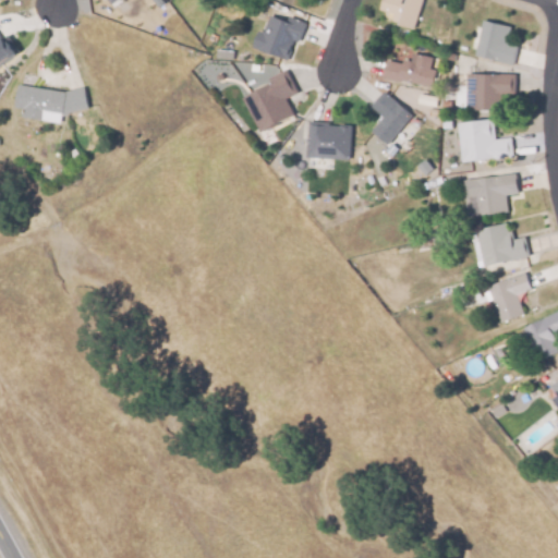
[(421,0),(412,29),(399,24),(385,20),(387,12),(379,10),(383,0),(421,0)]
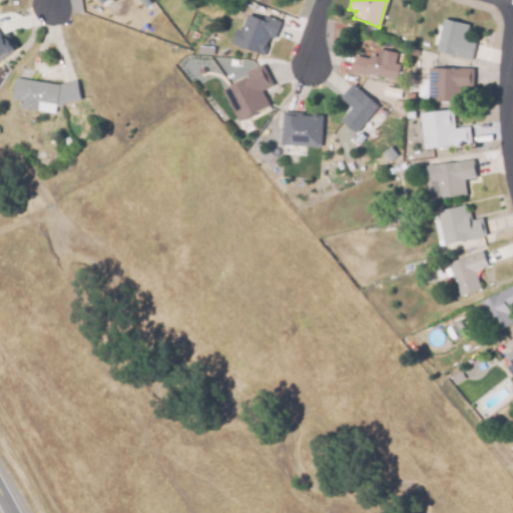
[(259,19),(261,15),(280,22),(274,38),(269,36),(265,47),(268,48),(266,55),(246,48),(245,49),(230,43),(236,28),(240,30),(245,15),(259,19)]
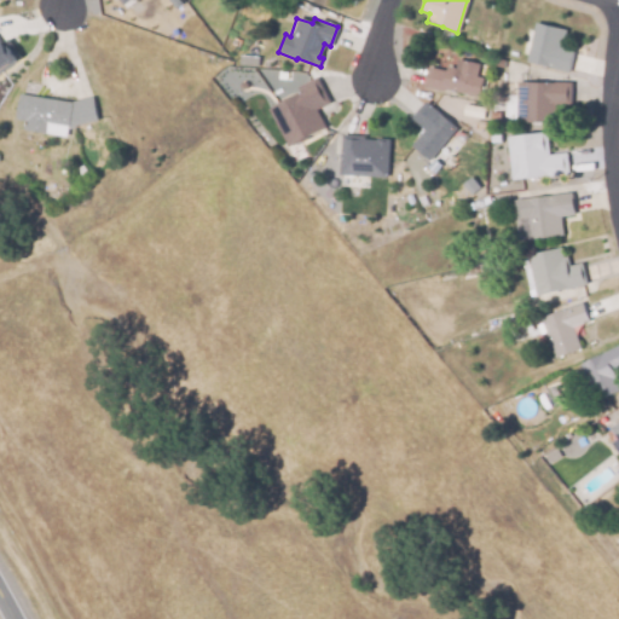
[(526,62),(536,23),(566,30),(561,48),(572,51),(567,71),(526,62)]
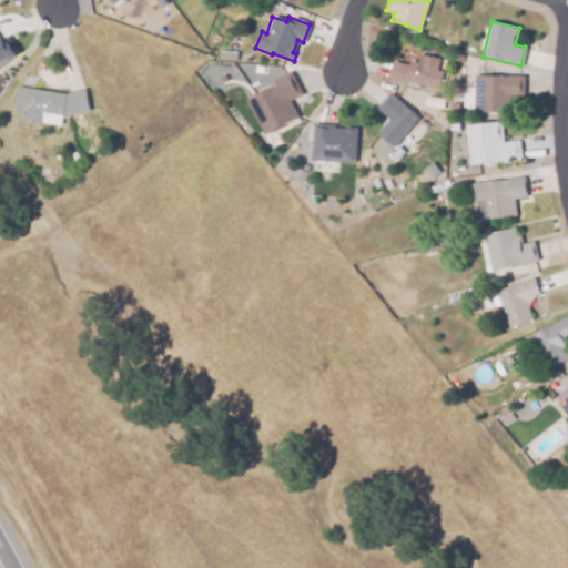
[(0,69),(21,53),(8,36),(1,41),(0,39),(0,69)]
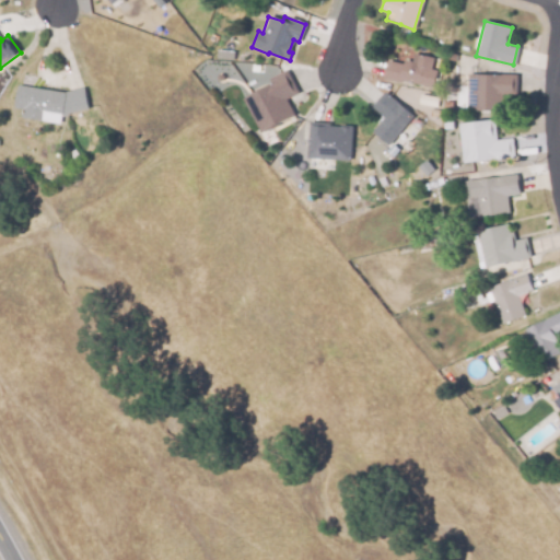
[(387,61),(403,65),(404,61),(411,62),(413,55),(432,59),(430,68),(436,69),(433,86),(400,80),(400,83),(383,79),(387,61)]
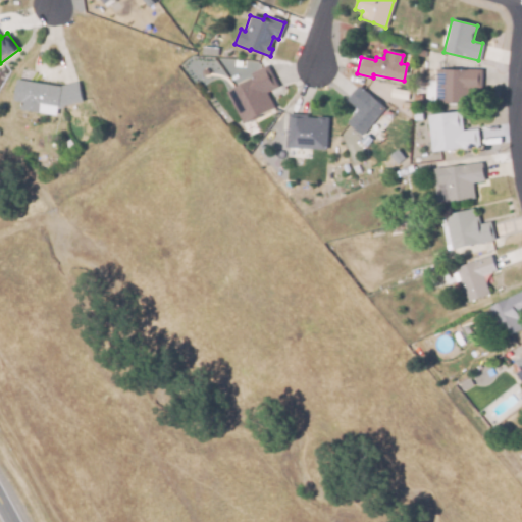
[(250,74),(265,66),(277,88),(266,94),(273,107),(266,111),(243,123),(226,93),(252,79),(250,74)]
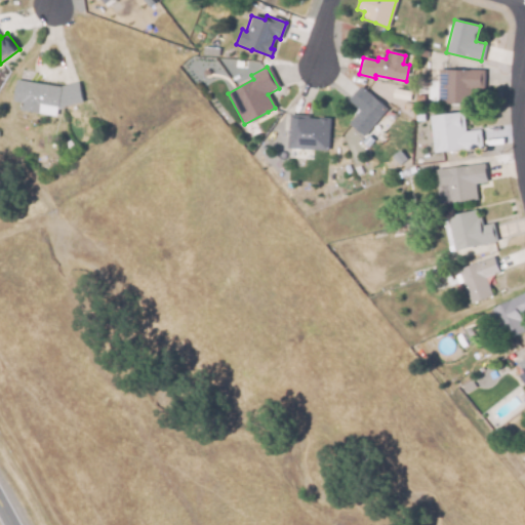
[(484,71),(483,89),(471,88),(470,105),(438,104),(439,70),(472,71),(484,71)]
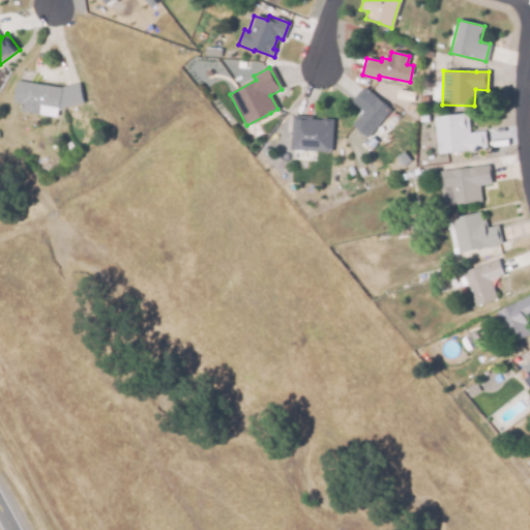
[(57,107),(40,105),(38,115),(20,112),(22,102),(12,100),(16,81),(60,88),(77,84),(81,104),(58,109),(57,107)]
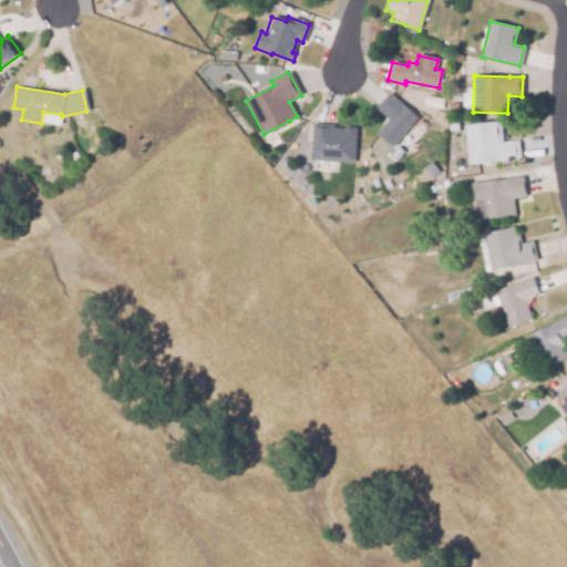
[(387,117),(375,109),(387,94),(399,104),(419,119),(395,150),(374,134),(387,117)]
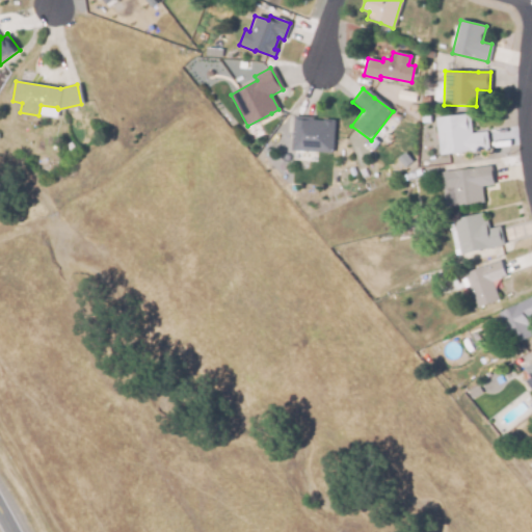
[(472,134),(483,133),(485,149),(474,150),(474,152),(441,155),(436,117),(470,114),(472,134)]
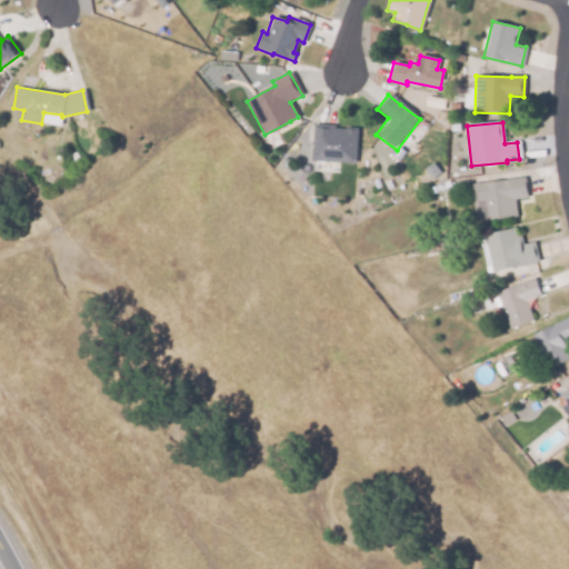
[(311,161),(313,125),(358,127),(356,163),(311,161)]
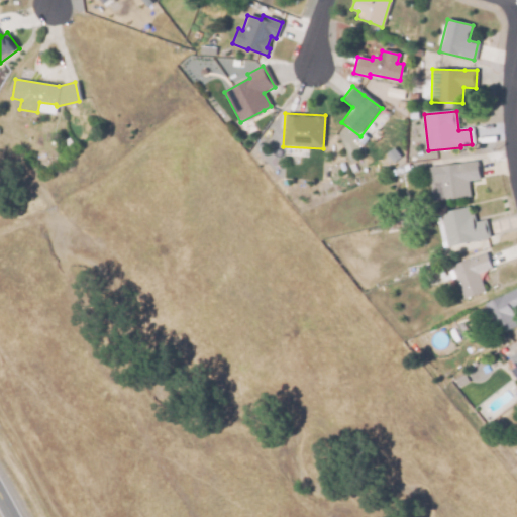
[(469,197),(445,199),(443,183),(431,184),(429,168),(477,163),(478,180),(468,181),(469,197)]
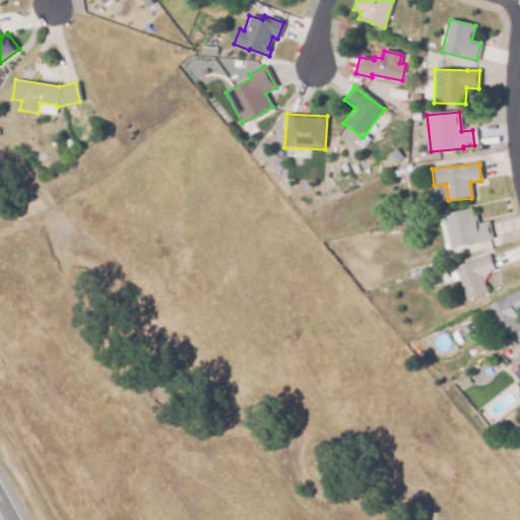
[(450,248),(444,214),(471,209),(473,217),(476,216),(478,224),(489,222),(493,239),(450,248)]
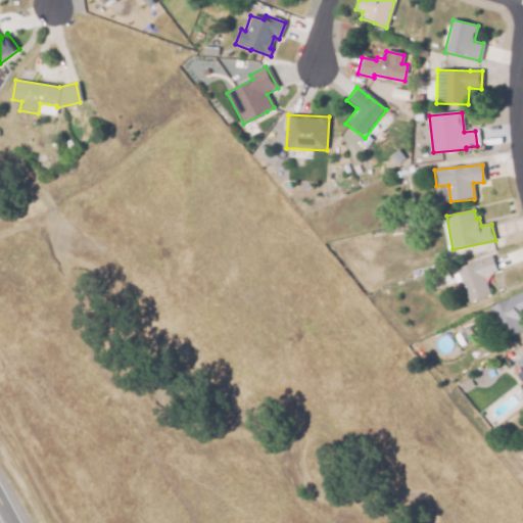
[(469,302),(462,281),(457,283),(454,275),(459,274),(458,269),(476,262),(490,257),(495,272),(484,276),(490,295),(469,302)]
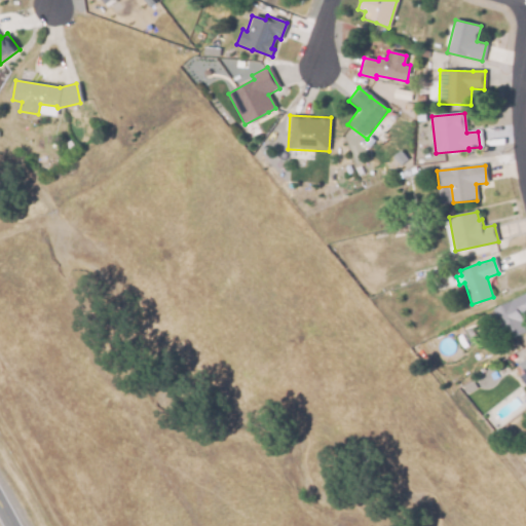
[(525,311),(520,314),(525,327),(525,330),(506,340),(492,309),(512,301),(525,294),(525,311)]
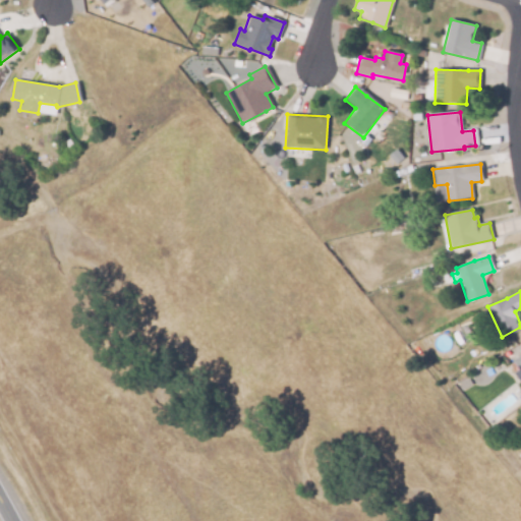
[(520,383),(514,372),(516,371),(512,365),(516,362),(515,360),(520,355),(520,383)]
